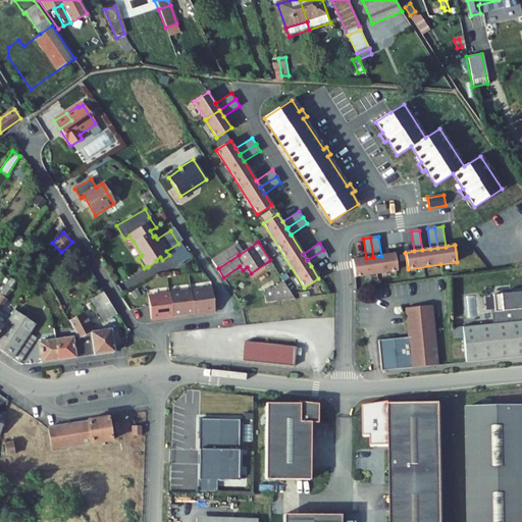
[(218,268),(239,255),(233,247),(213,260),(218,268)]
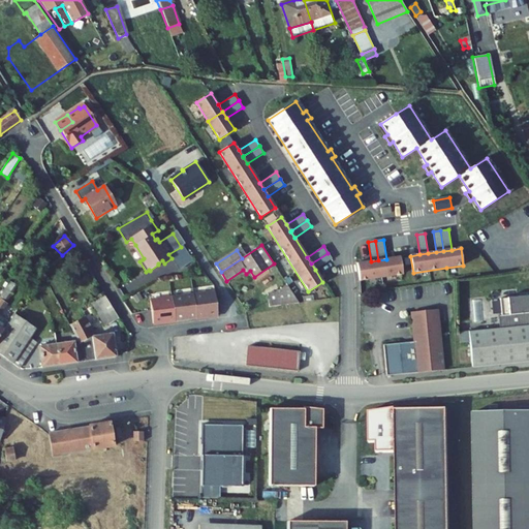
[(311,263),(315,270),(332,259),(328,253),(311,263)]
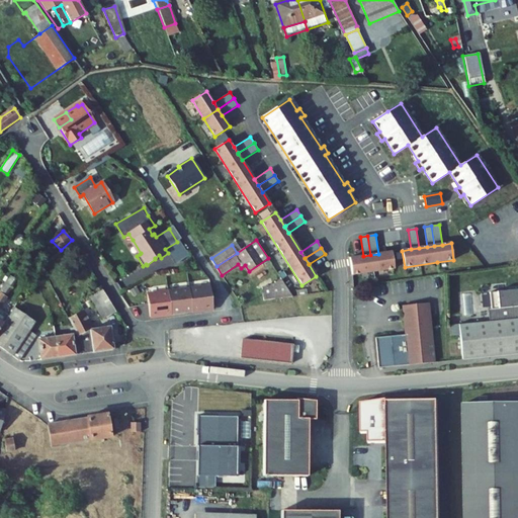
[(349,258),(352,275),(395,269),(392,252),(378,254),(370,255),(363,256),(349,258)]
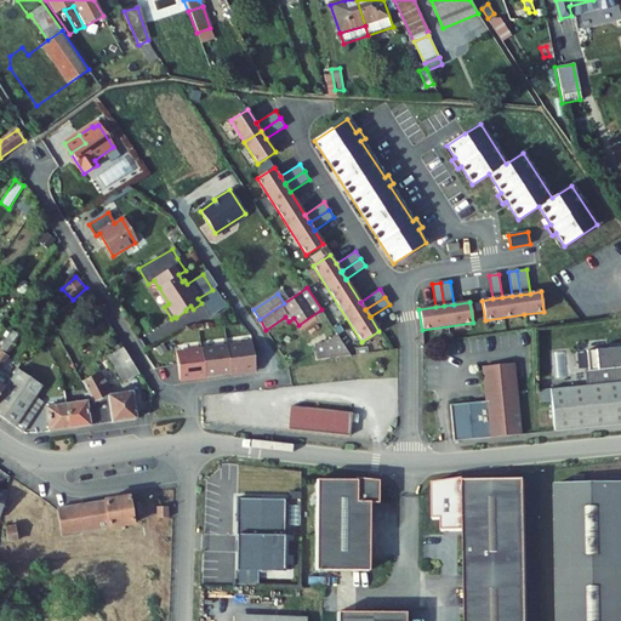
[(0,359),(4,354),(12,342),(7,339),(0,348),(0,359)]
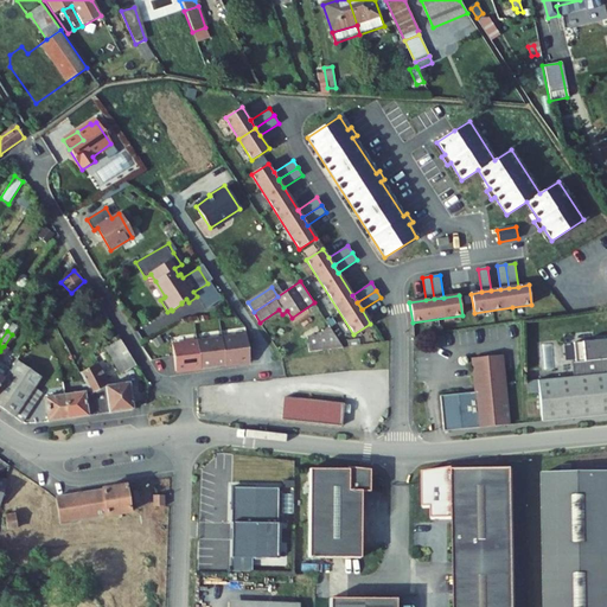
[(247,333),(172,343),(176,370),(250,359),(247,333)]
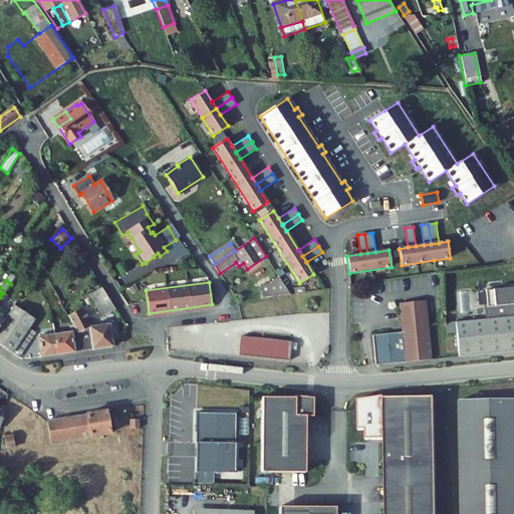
[(261,288),(263,298),(282,296),(281,290),(274,291),(273,286),(261,288)]
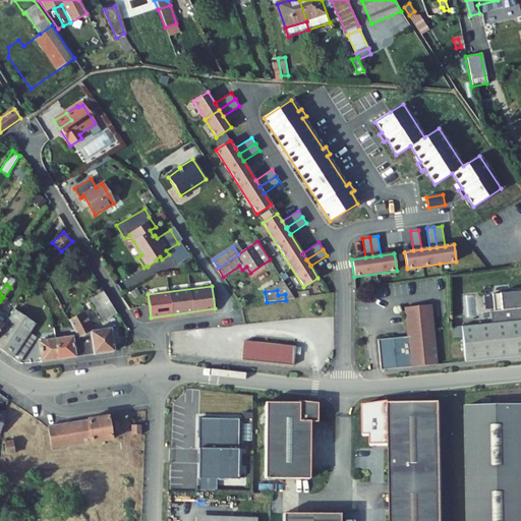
[(463,338),(465,362),(520,357),(520,290),(511,291),(511,292),(494,294),(495,310),(491,311),(493,325),(462,327),(463,338)]
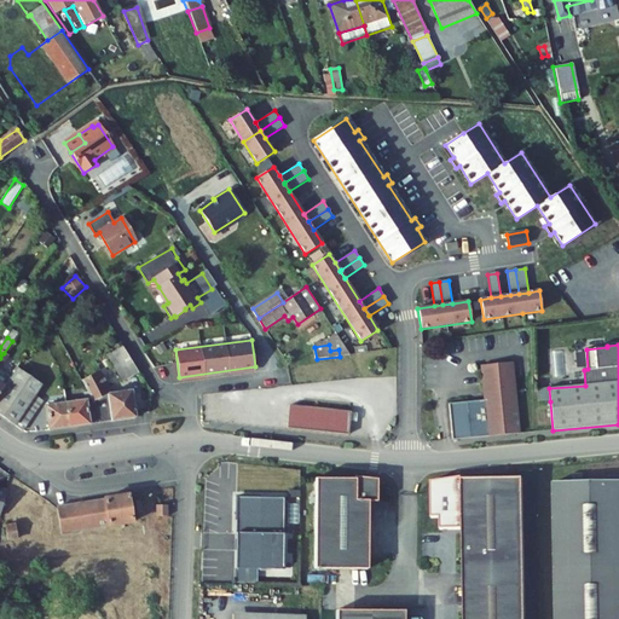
[(123,383),(139,374),(123,347),(108,357),(123,383)]
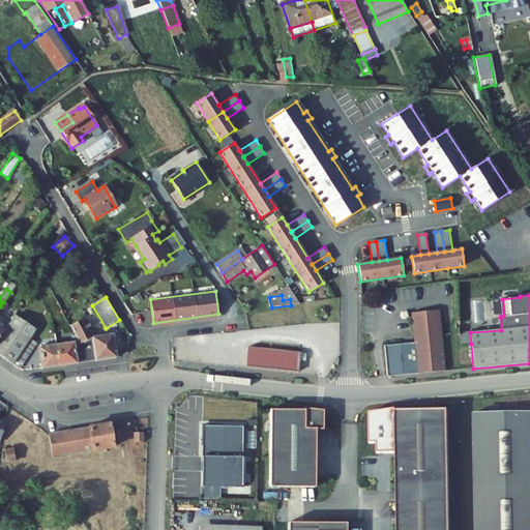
[(3,302),(0,306),(0,335),(9,323),(1,318),(8,306),(3,302)]
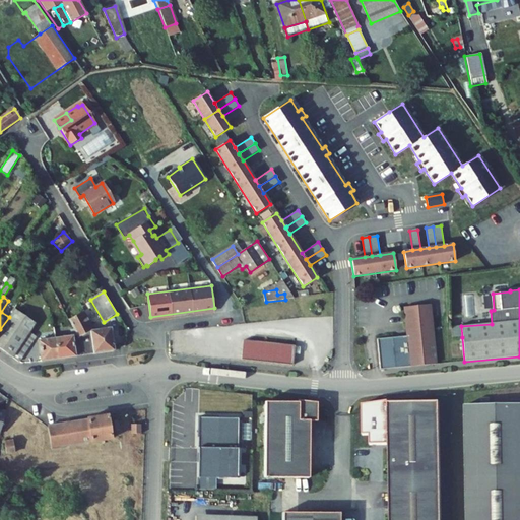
[(436,365),(430,305),(405,308),(408,338),(405,342),(399,338),(377,340),(380,371),(436,365)]
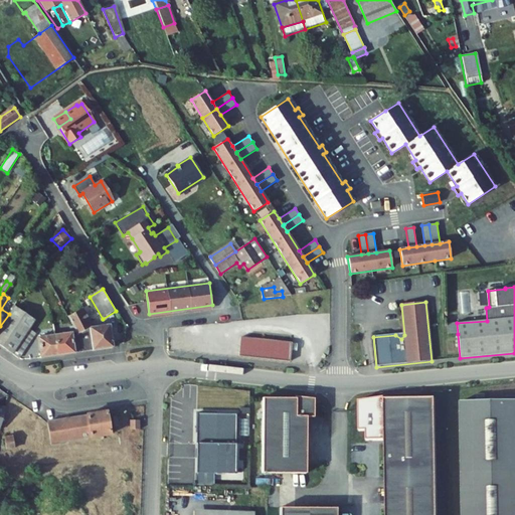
[(14,306),(9,314),(0,326),(0,346),(12,354),(22,339),(29,329),(35,320),(14,306)]
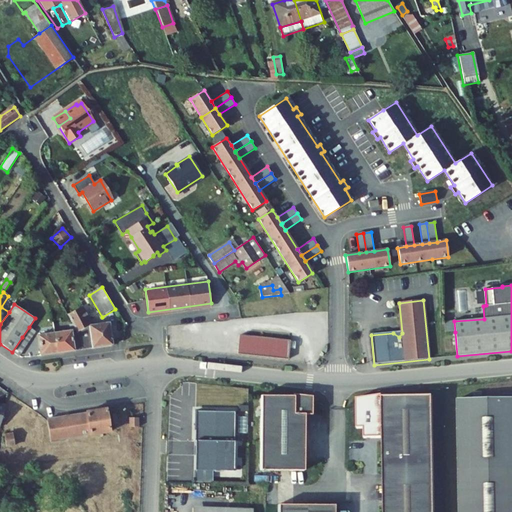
[(67,314),(73,325),(83,344),(91,343),(92,349),(112,346),(109,323),(89,326),(79,309),(67,314)]
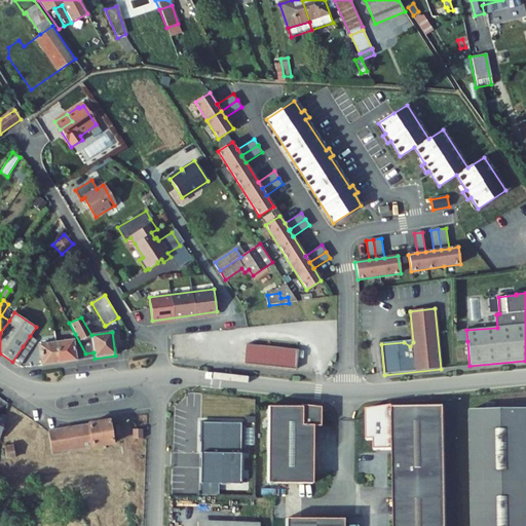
[(467,341),(466,330),(457,331),(458,342),(467,341)]
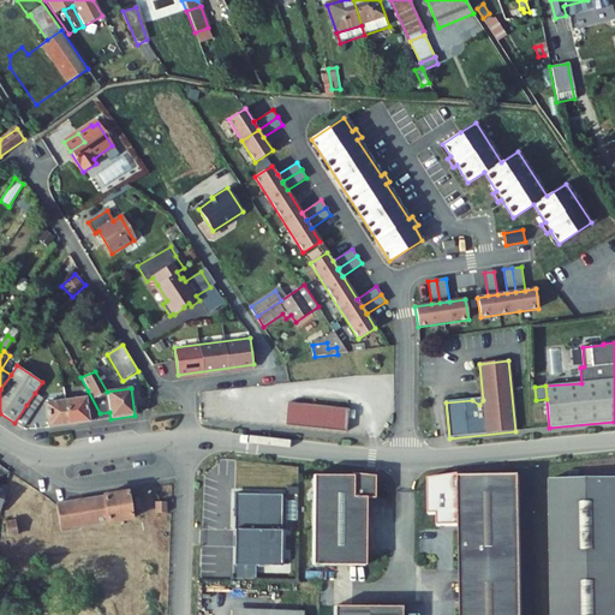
[(85,398),(65,400),(69,425),(99,421),(97,413),(100,413),(88,390),(84,390),(85,398)]
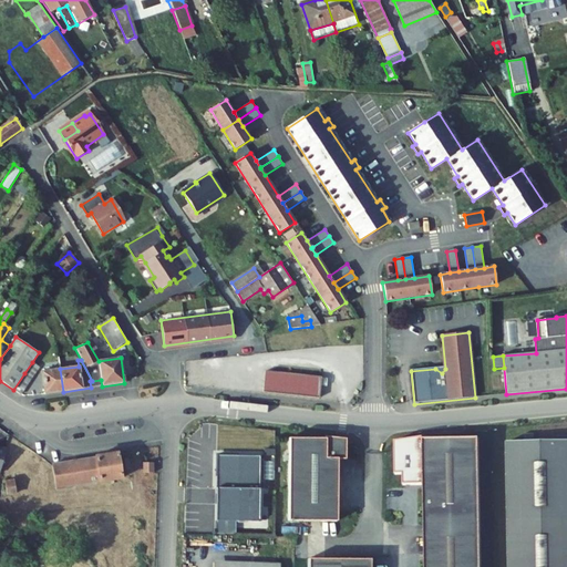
[(39,367),(32,362),(24,373),(31,378),(39,367)]
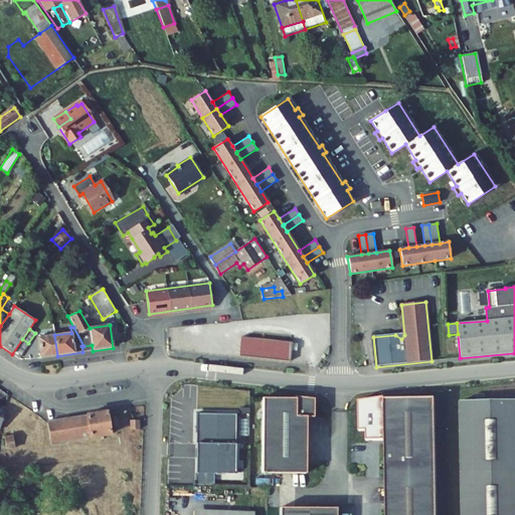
[(54,335),(38,337),(41,358),(57,356),(54,335)]
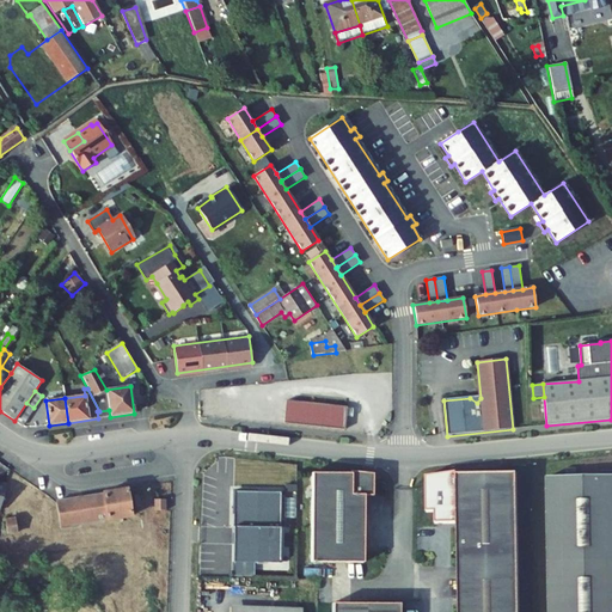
[(348,407),(287,401),(285,422),(346,429),(348,407)]
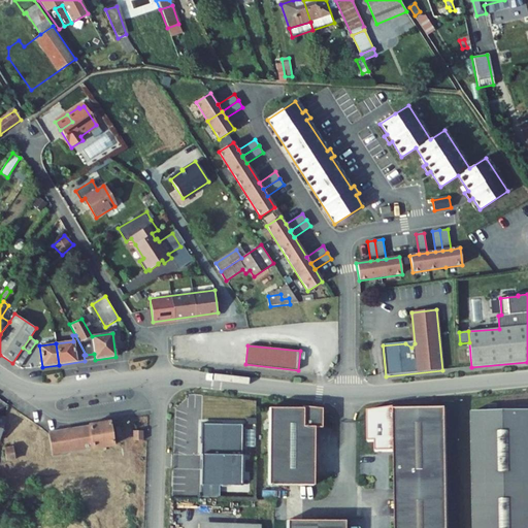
[(12,363),(19,367),(29,352),(23,348),(12,363)]
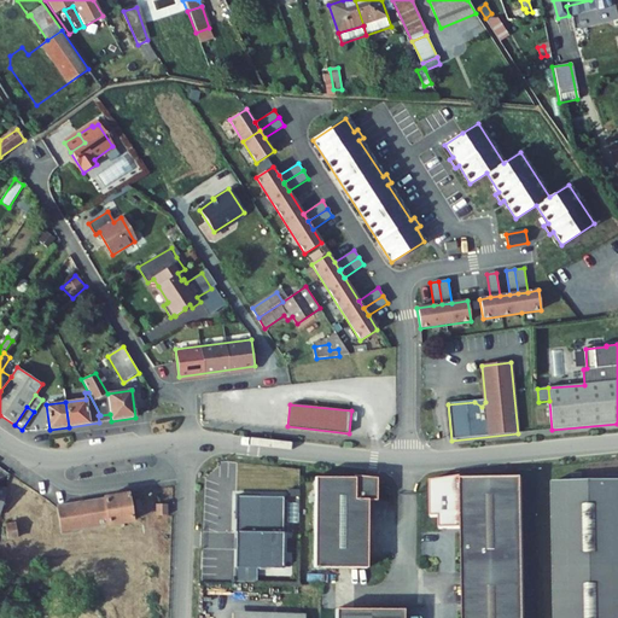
[(356,478),(318,477),(315,567),(368,569),(371,501),(379,501),(379,478),(356,476),(356,478)]
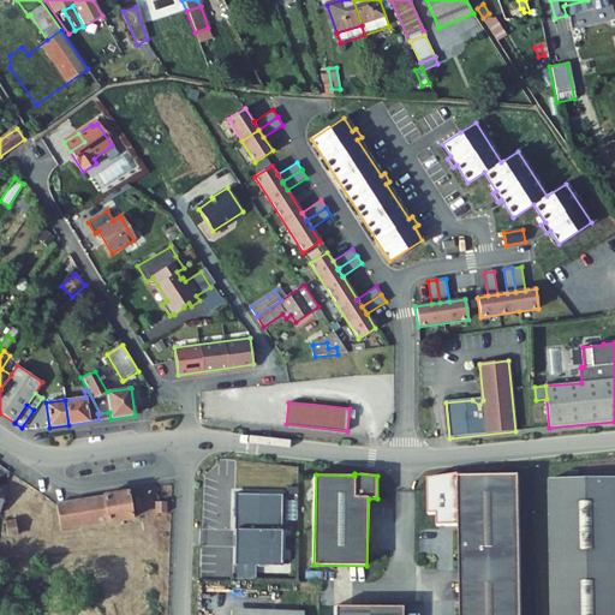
[(521,614),(521,477),(461,477),(461,475),(435,477),(430,479),(430,514),(439,514),(439,526),(461,526),(460,614),(521,614)]
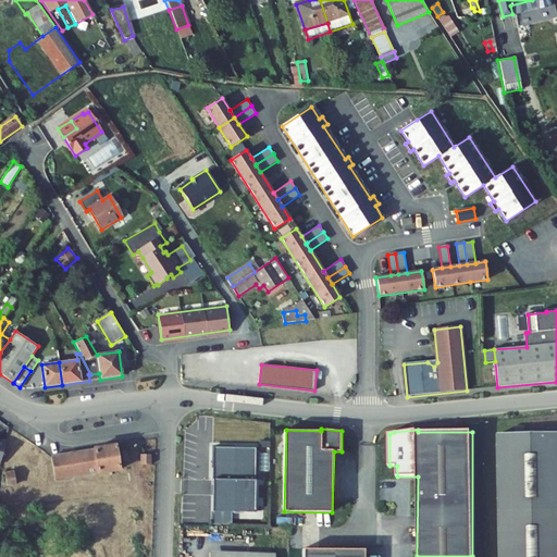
[(556,556),(556,431),(531,433),(531,435),(499,435),(499,556),(556,556)]
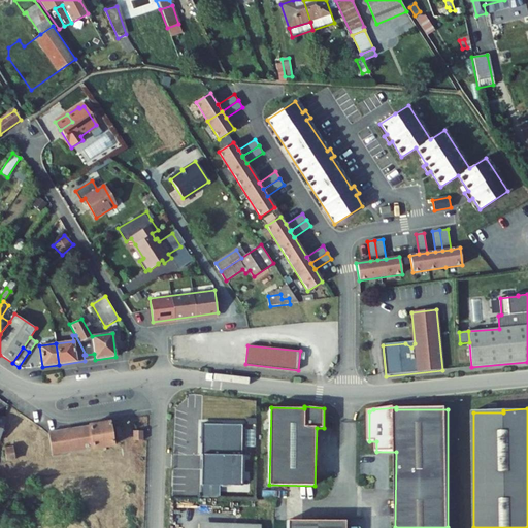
[(89,427),(48,434),(53,456),(93,449),(93,450),(112,447),(108,422),(89,426),(89,427)]
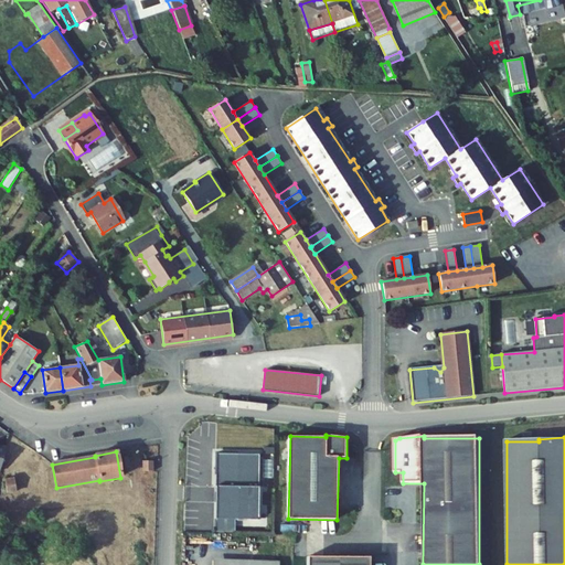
[(260,455),(216,455),(216,521),(260,521),(260,455)]
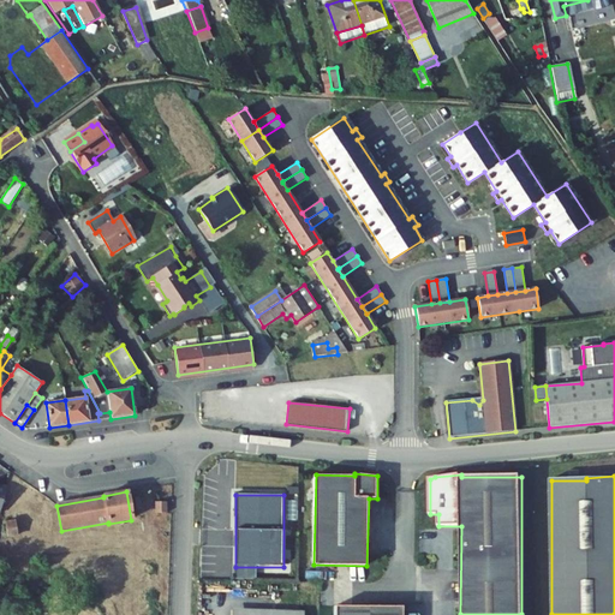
[(165,503),(154,506),(156,517),(167,514),(165,503)]
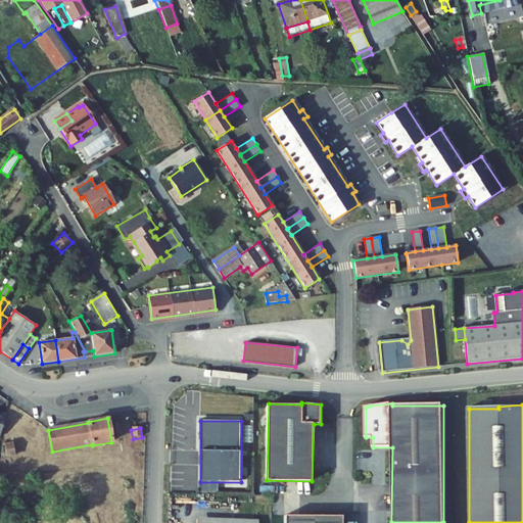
[(13,443),(4,444),(6,459),(15,458),(13,443)]
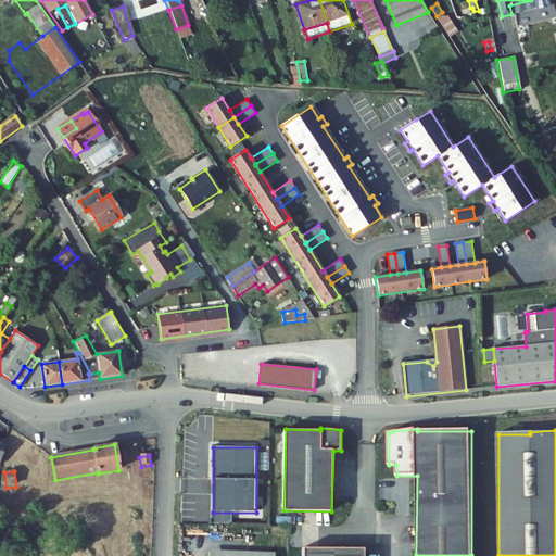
[(191,496),(191,525),(200,525),(200,496),(191,496)]
